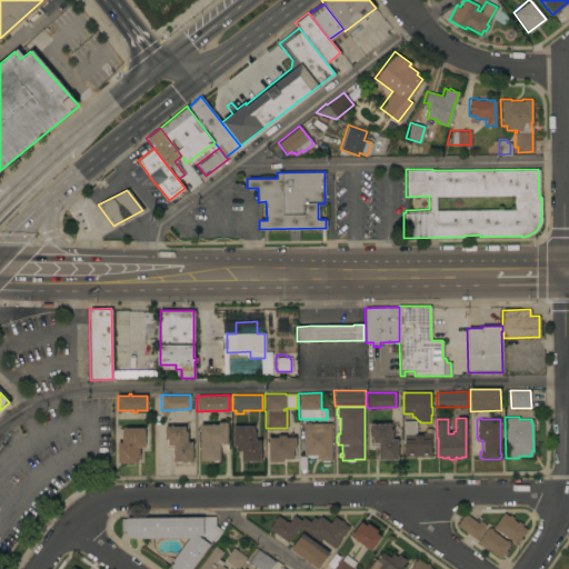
[(416,420),(416,435),(421,435),(421,432),(425,432),(425,428),(431,428),(431,456),(428,456),(428,458),(422,458),(422,457),(412,457),(412,458),(406,458),(406,457),(405,457),(405,440),(402,440),(402,420),(416,420)]
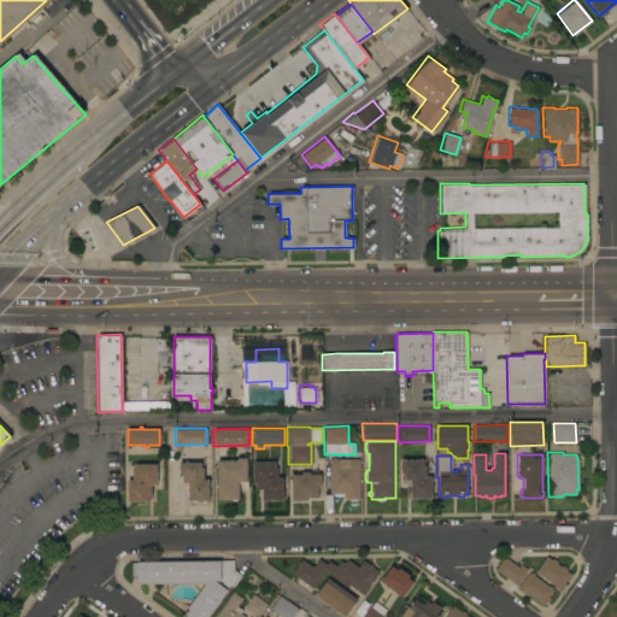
[(217,479),(215,479),(215,470),(217,470),(217,459),(236,459),(236,457),(246,457),(247,481),(238,481),(239,499),(235,499),(235,500),(230,500),(230,499),(217,500),(217,479)]
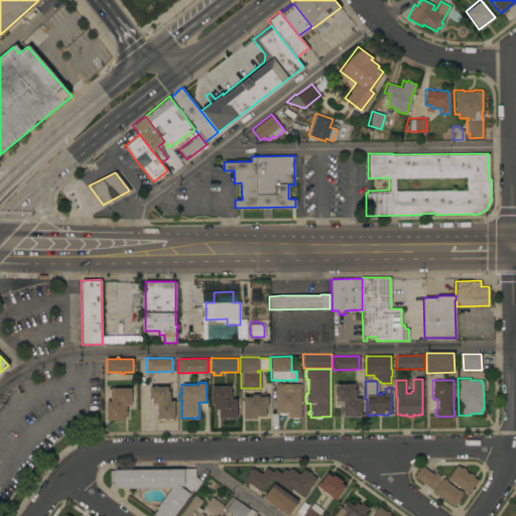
[(299,417),(298,417),(298,418),(291,418),(291,417),(289,417),(289,412),(287,412),(287,413),(286,414),(282,415),(280,414),(277,413),(274,413),(274,383),(277,383),(277,382),(280,382),(280,383),(300,383),(299,417)]
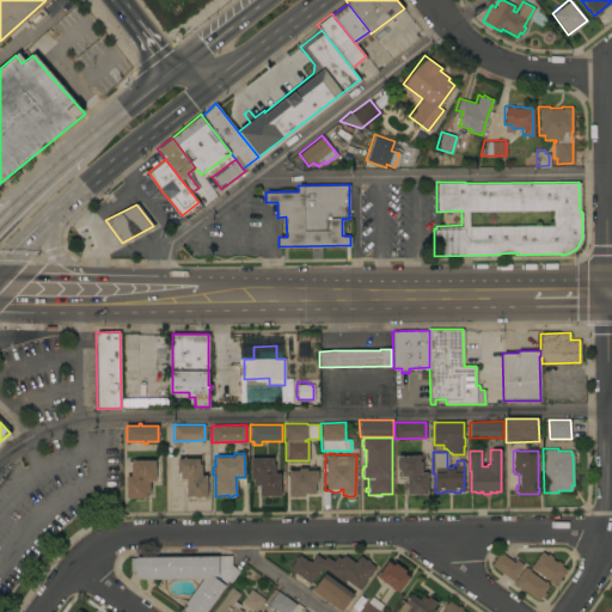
[(420,456),(420,461),(422,461),(422,472),(427,472),(428,495),(416,495),(416,494),(407,494),(407,476),(401,476),(401,467),(398,467),(398,456),(420,456)]
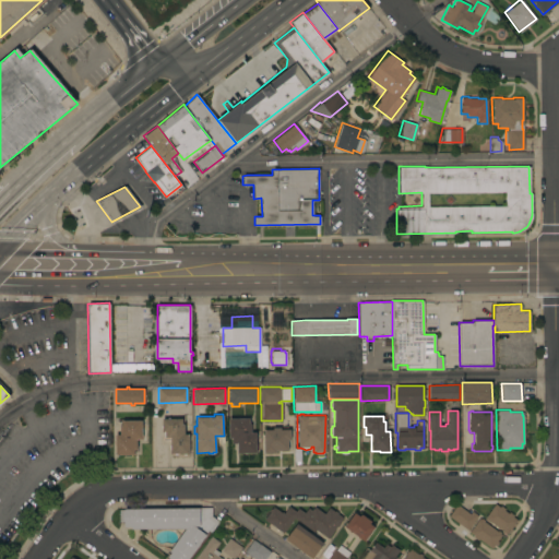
[(181,418),(181,424),(183,424),(185,433),(188,433),(189,453),(179,454),(179,453),(170,453),(170,450),(169,450),(169,444),(170,444),(170,437),(164,437),(164,431),(162,431),(162,428),(161,428),(161,425),(162,425),(162,418),(181,418)]
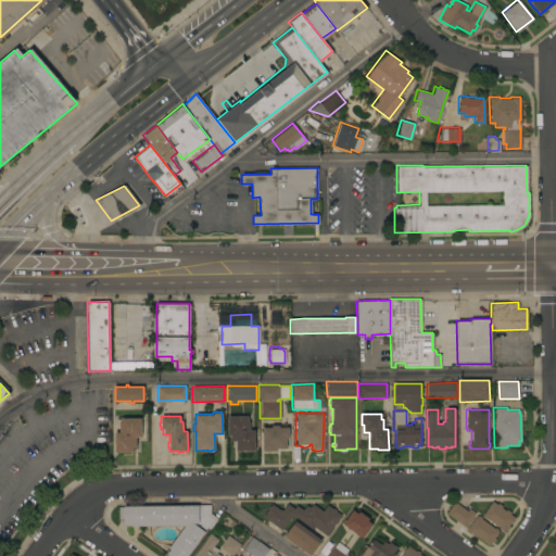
[(248,416),(248,421),(250,421),(250,430),(254,430),(254,451),(236,451),(236,441),(230,441),(230,436),(227,436),(227,416),(248,416)]
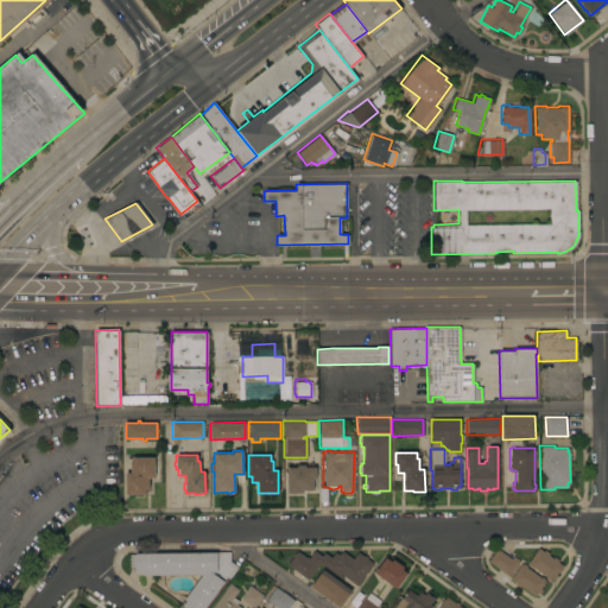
[(154,457),(154,477),(149,477),(149,488),(146,488),(146,494),(126,494),(126,491),(125,491),(125,473),(130,473),(130,462),(132,462),(132,457),(154,457)]
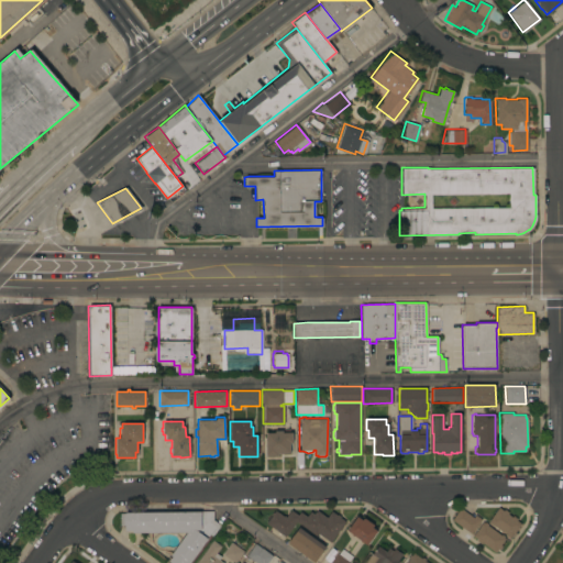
[(266,433),(275,433),(275,430),(283,430),(283,432),(293,432),(293,442),(290,442),(290,453),(277,453),(277,456),(265,456),(266,433)]
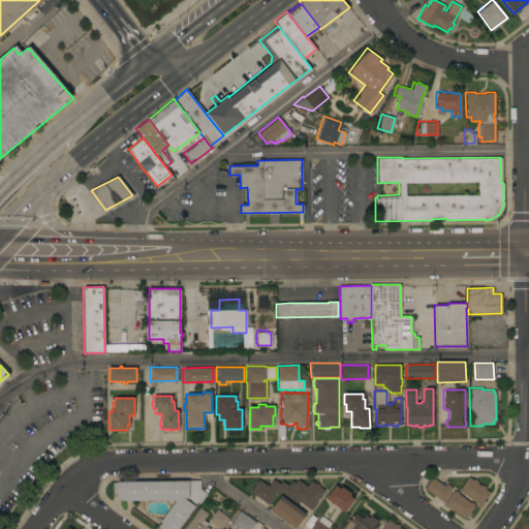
[(479,505),(478,504),(477,505),(474,503),(475,502),(463,493),(462,494),(459,492),(460,491),(459,490),(468,476),(472,479),(473,478),(477,481),(476,483),(480,486),(481,485),(486,488),(485,489),(489,492),(479,505)]
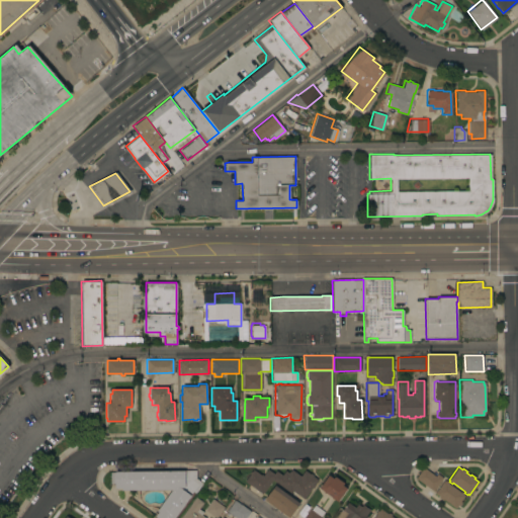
[(415,478),(423,467),(435,476),(437,473),(442,478),(433,491),(415,478)]
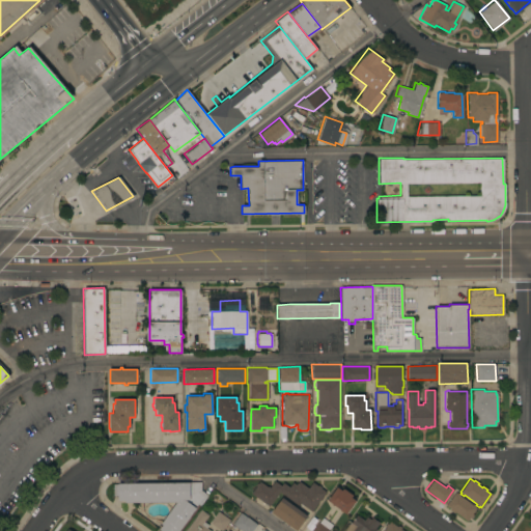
[(124,502),(124,501),(118,501),(118,495),(113,495),(112,483),(189,482),(200,481),(200,491),(207,495),(200,505),(197,503),(195,507),(178,530),(161,530),(159,529),(162,524),(161,523),(175,502),(124,502)]
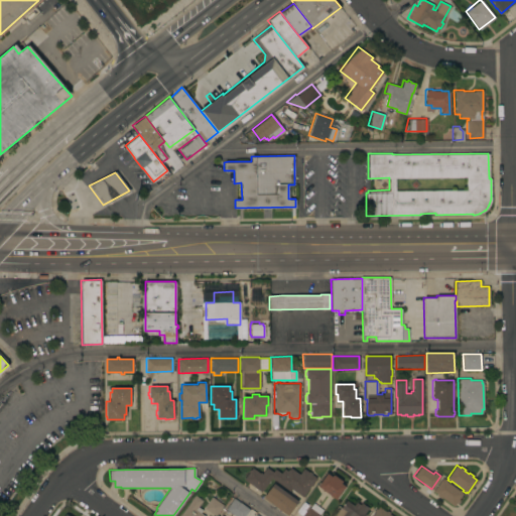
[(244,480),(249,473),(248,472),(250,469),(250,470),(252,468),(259,473),(260,472),(262,474),(266,468),(272,472),(275,469),(281,473),(284,469),(286,471),(288,469),(289,470),(290,468),(299,474),(303,469),(308,472),(309,471),(311,473),(311,474),(316,478),(312,483),(313,484),(311,486),(310,486),(302,497),(291,489),(289,491),(288,492),(286,490),(286,489),(271,478),(261,492),(244,480)]
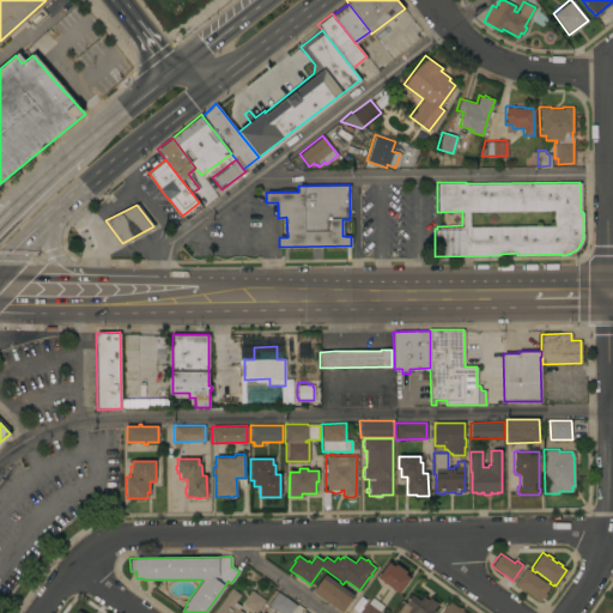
[(388,562),(394,566),(396,564),(407,571),(405,574),(411,578),(400,593),(394,589),(393,590),(392,589),(393,588),(384,583),(382,582),(383,581),(377,577),(388,562)]
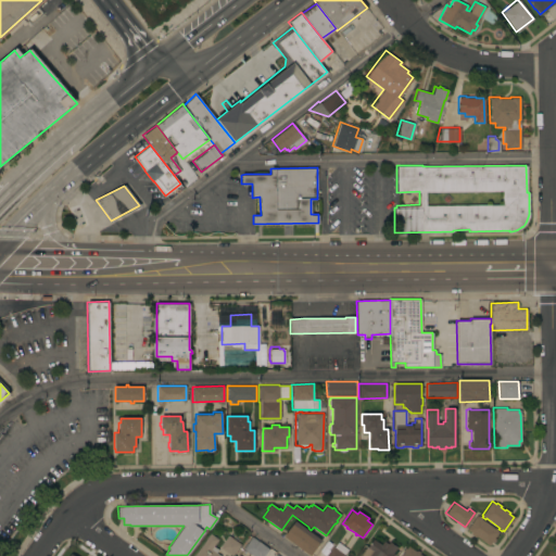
[(476,535),(475,536),(470,533),(471,532),(466,529),(476,515),(477,516),(478,515),(481,517),(481,518),(494,528),(495,527),(497,529),(497,530),(498,531),(494,538),(495,539),(492,543),(491,542),(489,545),(476,535)]
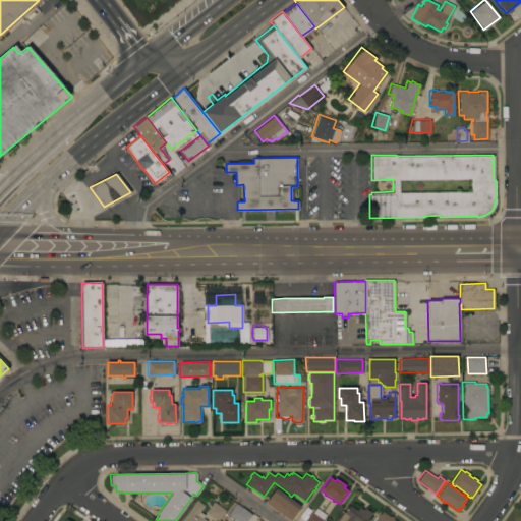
[(301,507),(290,520),(266,503),(276,488),(301,507)]
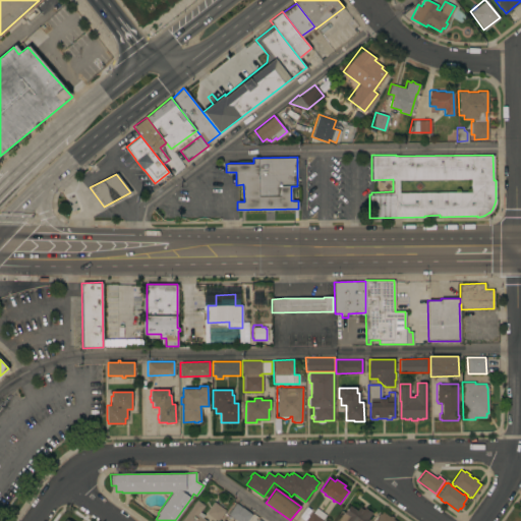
[(181,520),(196,500),(204,505),(199,512),(204,515),(201,518),(206,520),(181,520)]
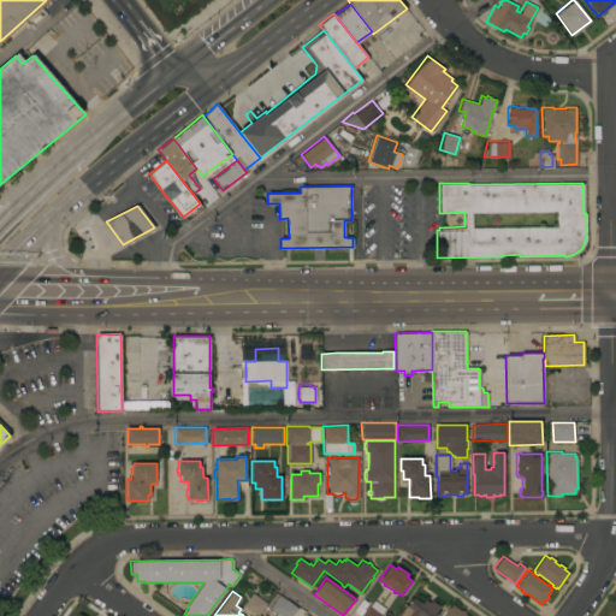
[(253,593),(266,603),(256,615),(243,606),(253,593)]
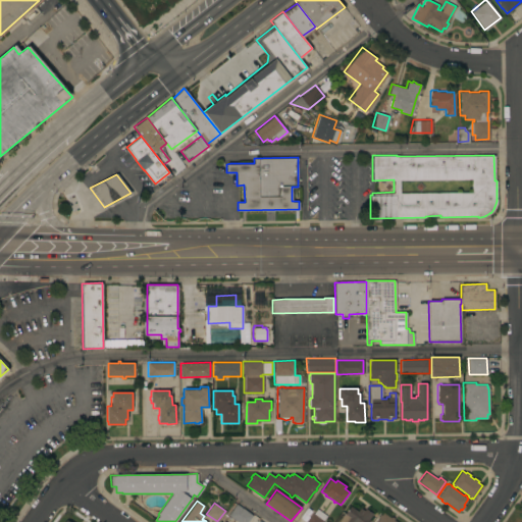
[(237,521),(227,515),(236,504),(251,515),(252,513),(259,518),(257,520),(259,521),(260,521),(261,521),(237,521)]
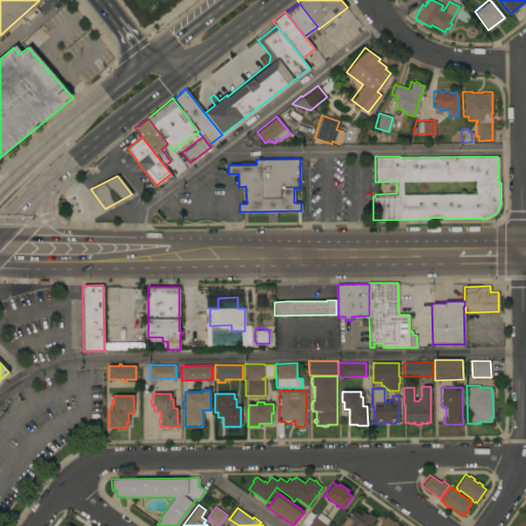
[(360,515),(363,512),(367,515),(368,513),(375,518),(371,523),(373,525),(372,525),(345,525),(342,523),(346,517),(347,518),(352,510),(360,515)]
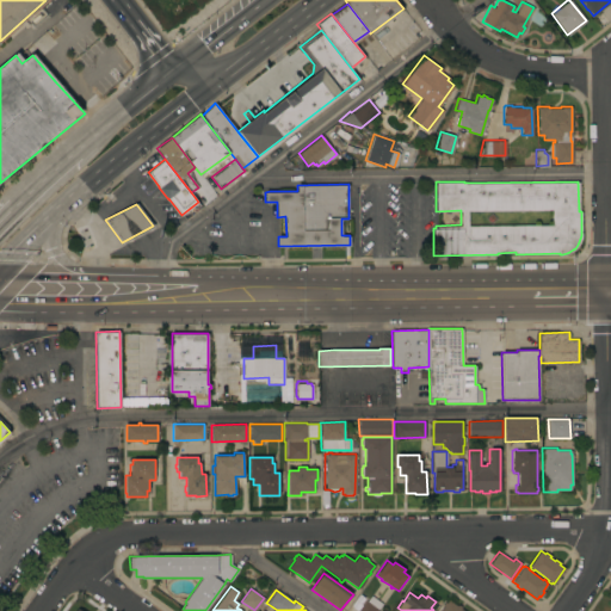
[(377,610),(357,610),(365,600),(366,602),(370,596),(382,604),(377,610),(378,610),(377,610)]
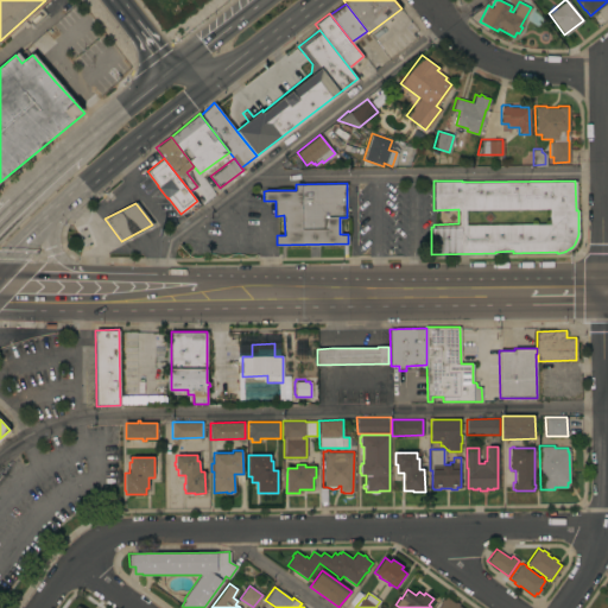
[(437,607),(441,603),(439,602),(442,599),(443,600),(445,596),(455,603),(456,601),(460,603),(458,606),(462,607),(437,607)]
